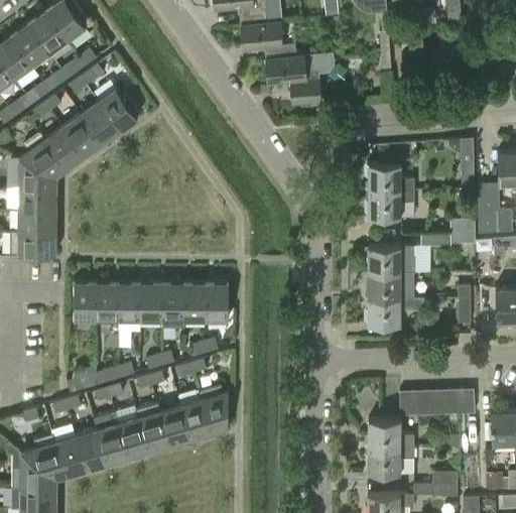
[(66,0),(58,0),(45,10),(67,40),(86,26),(82,22),(87,18),(73,0),(69,0),(68,1),(66,0)]
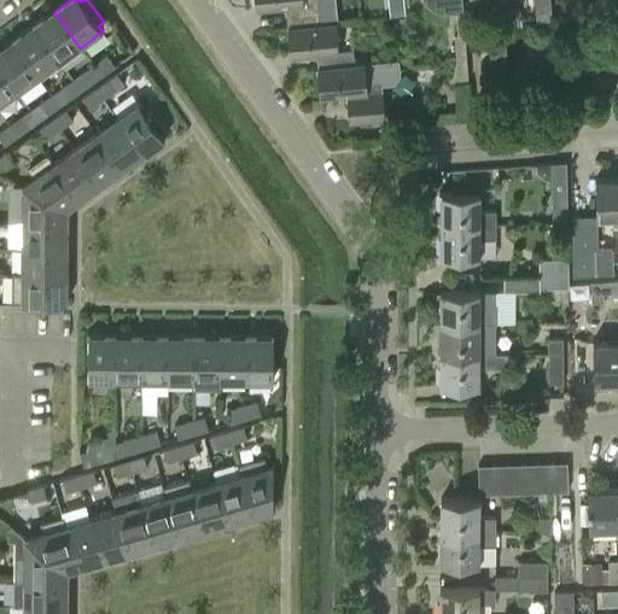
[(256,0),(257,12),(287,10),(289,29),(320,27),(316,0),(256,0)]
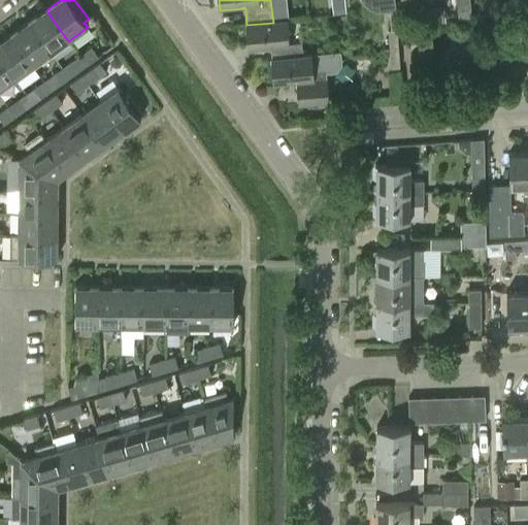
[(363,0),(367,6),(369,8),(376,11),(394,10),(393,0),(363,0)]
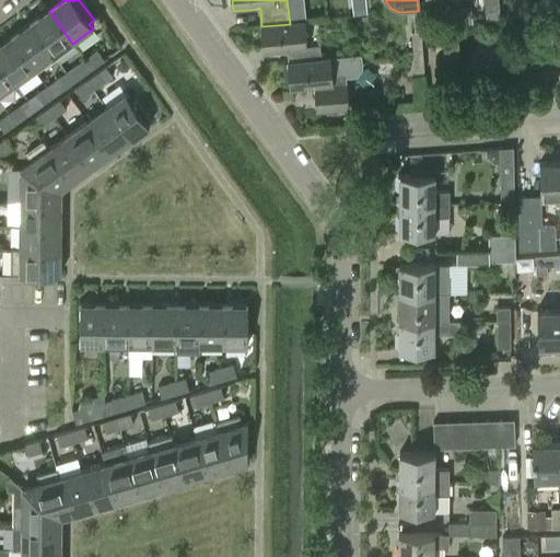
[(498,0),(482,0),(485,14),(500,12),(498,0)]
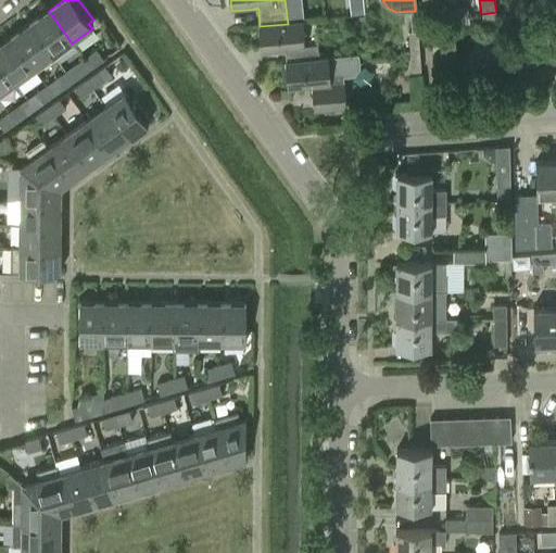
[(548,13),(546,0),(545,0),(536,1),(538,14),(548,13)]
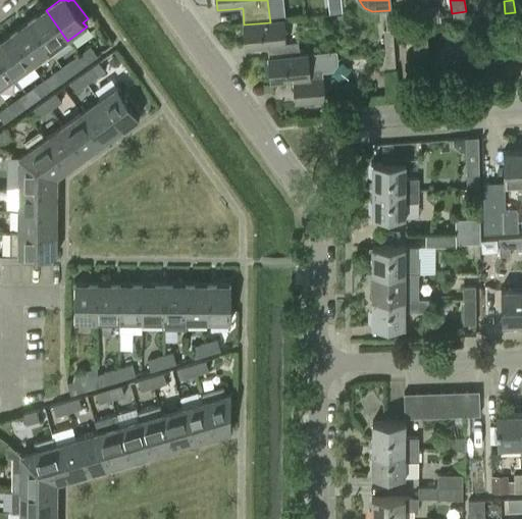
[(46,10),(28,22),(39,38),(50,54),(67,41),(46,10)]
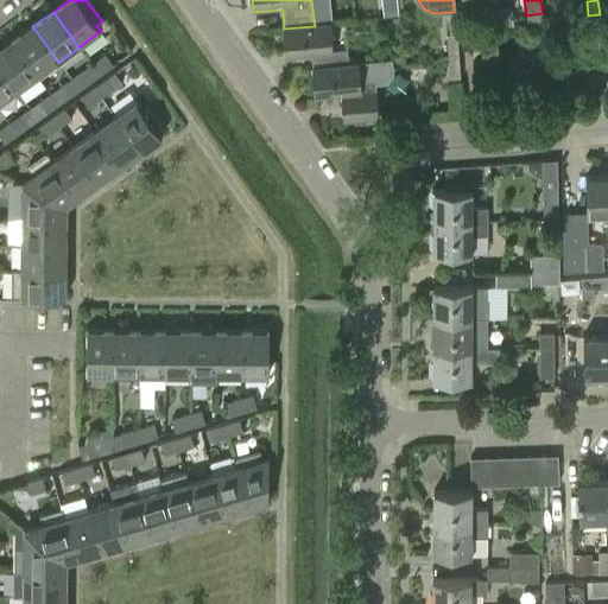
[(315,26),(284,29),(286,58),(311,56),(312,70),(348,68),(347,53),(333,55),(330,25),(315,26)]
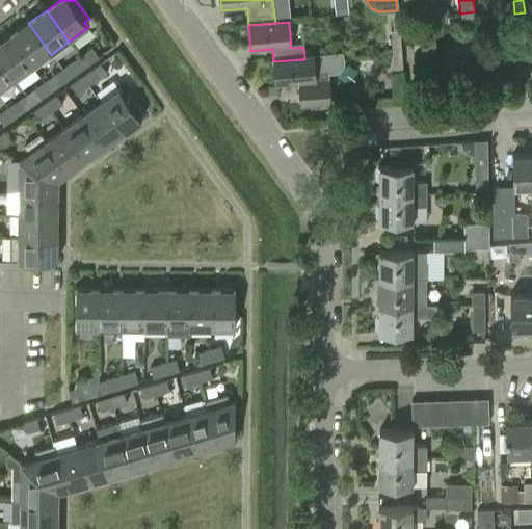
[(28,23),(10,36),(32,68),(51,55),(40,38),(28,23)]
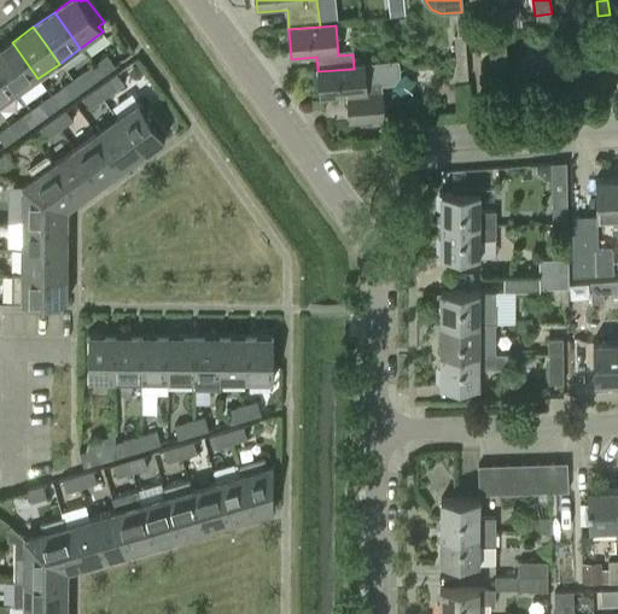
[(505,35),(488,36),(490,65),(507,64),(505,35)]
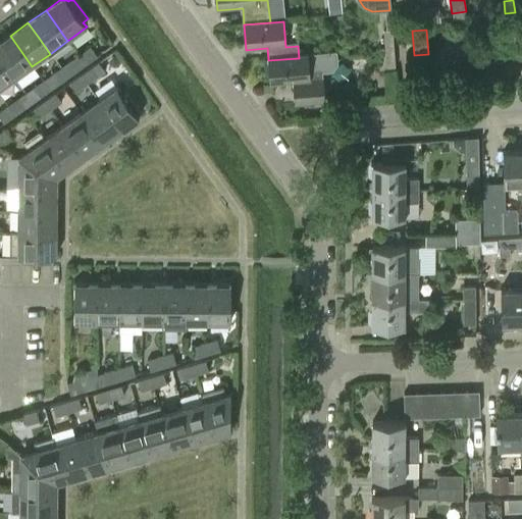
[(393,32),(383,32),(385,59),(394,59),(393,32)]
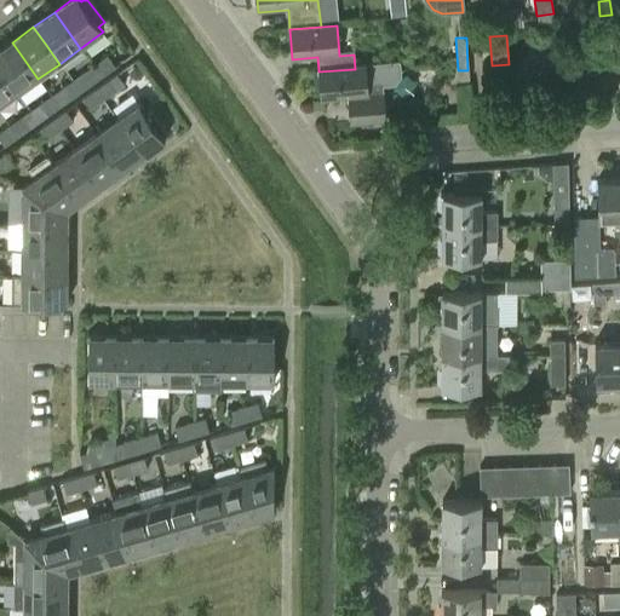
[(12,42),(0,51),(0,70),(17,95),(38,79),(12,42)]
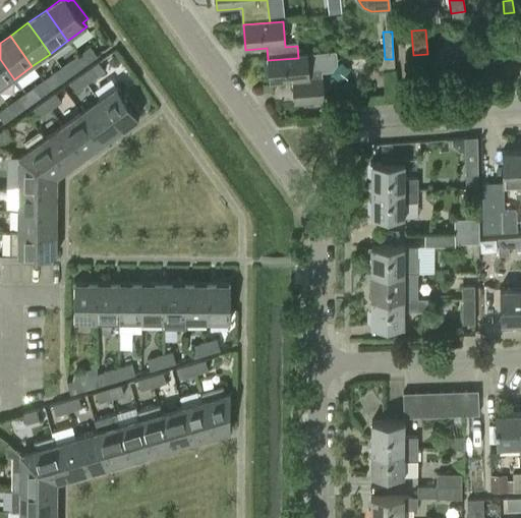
[(91,49),(79,57),(85,65),(97,58),(91,49)]
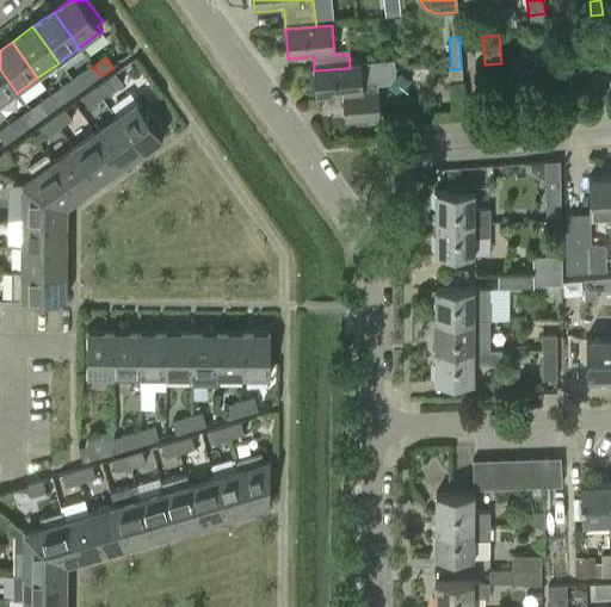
[(350,68),(314,70),(316,99),(343,97),(345,124),(380,122),(377,87),(389,86),(395,78),(394,63),(350,68)]
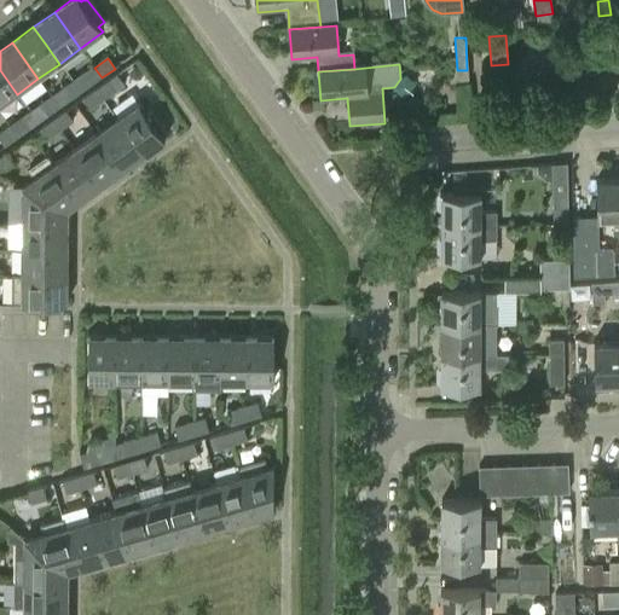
[(94,68),(82,77),(90,87),(102,77),(94,68)]
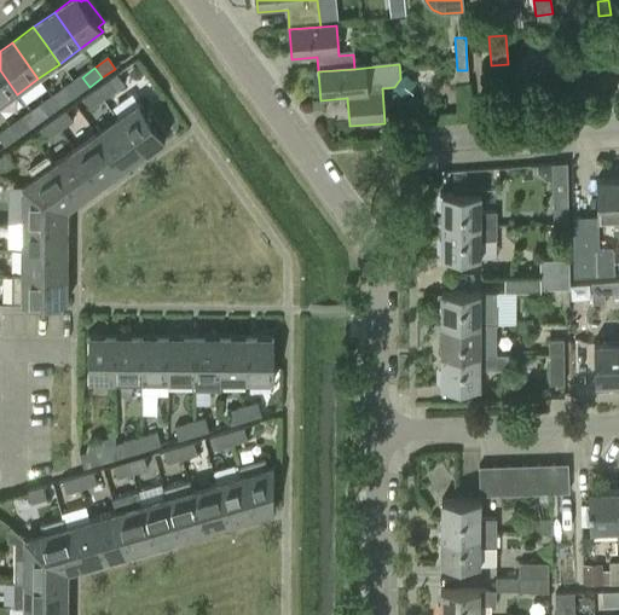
[(0,70),(0,105),(17,94),(0,70)]
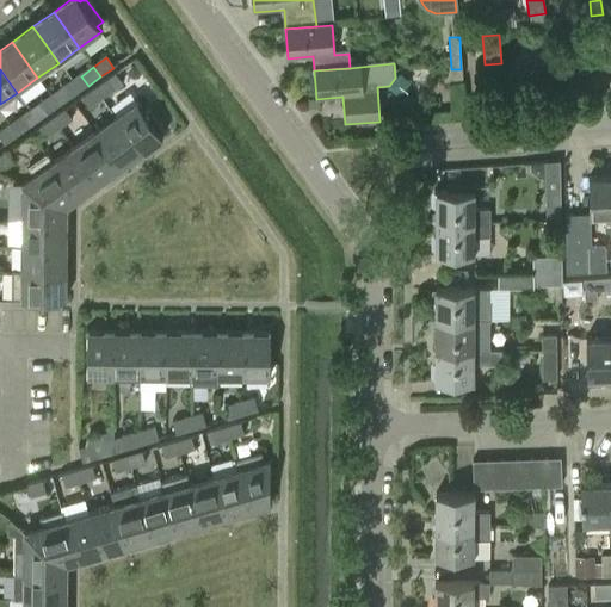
[(461,69),(451,69),(452,81),(462,80),(461,69)]
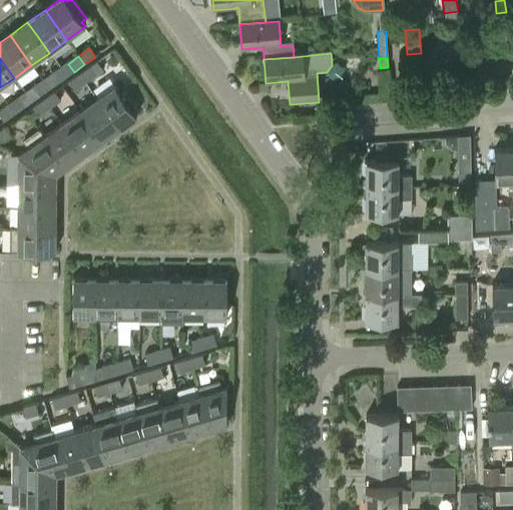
[(90,68),(79,76),(83,81),(85,84),(96,76),(103,71),(97,63),(90,68)]
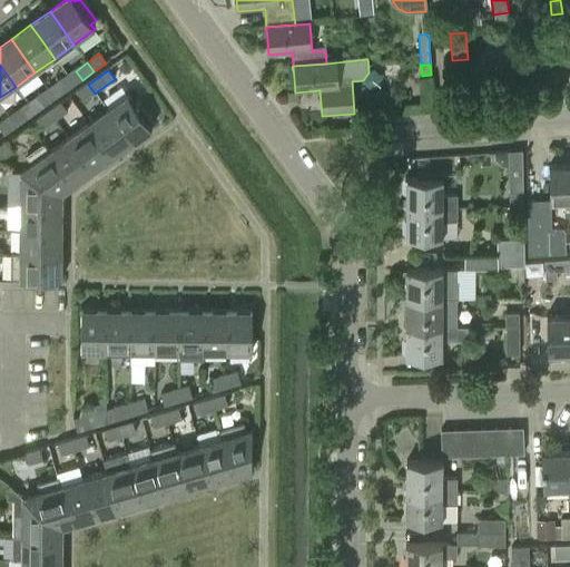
[(60,82),(48,90),(55,100),(67,91),(60,82)]
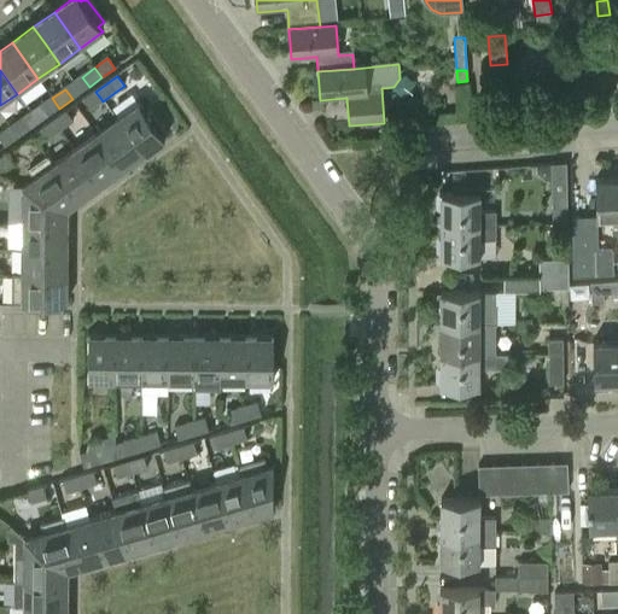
[(95,92),(82,100),(89,111),(103,101),(100,98),(95,92)]
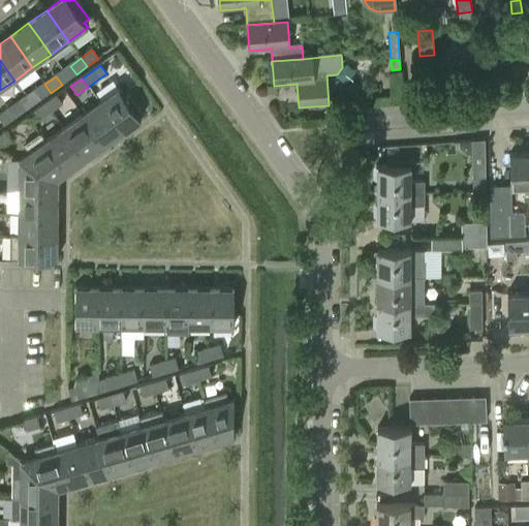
[(44,84),(26,97),(33,105),(51,93),(44,84)]
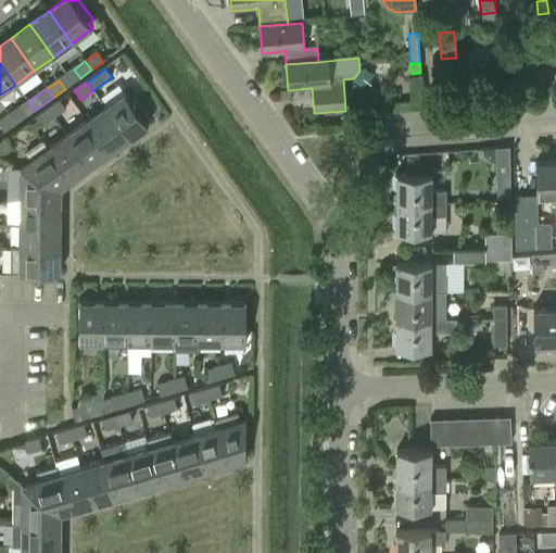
[(125,95),(104,109),(128,141),(148,127),(144,122),(149,118),(134,96),(128,99),(125,95)]
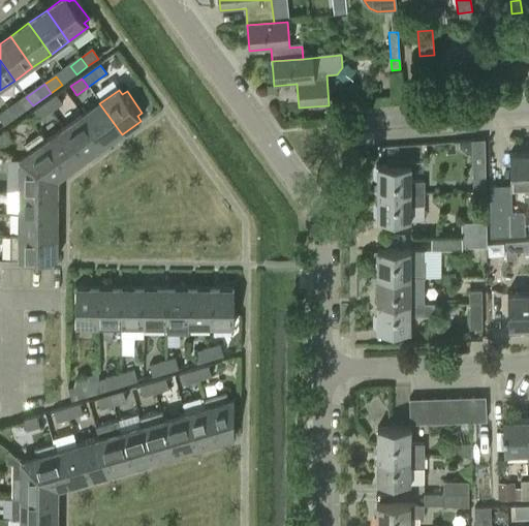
[(56,96),(45,104),(48,106),(52,113),(62,105),(56,96)]
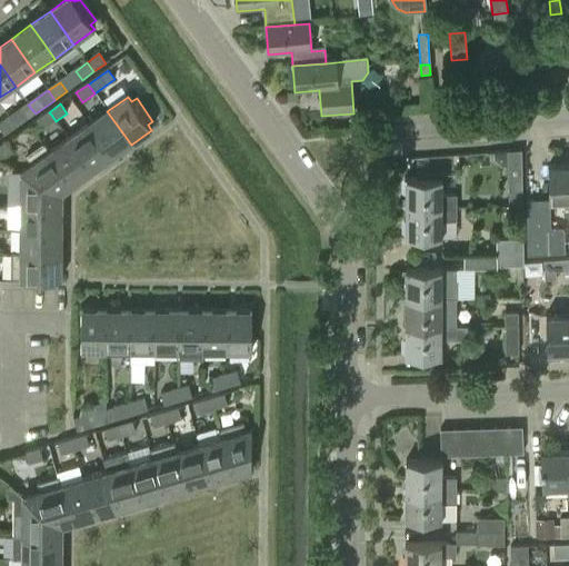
[(28,105),(9,118),(16,128),(36,113),(28,105)]
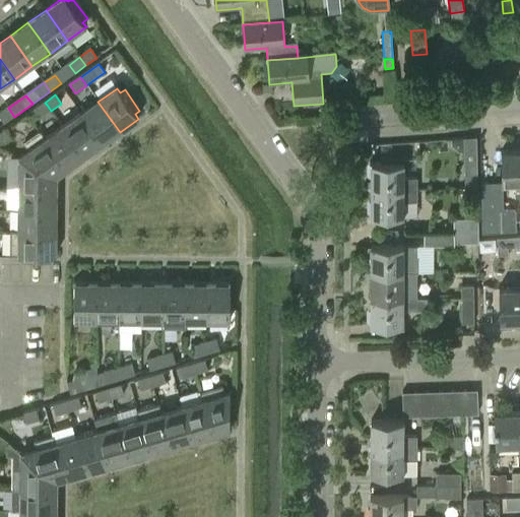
[(98,102),(80,114),(102,144),(120,132),(98,102)]
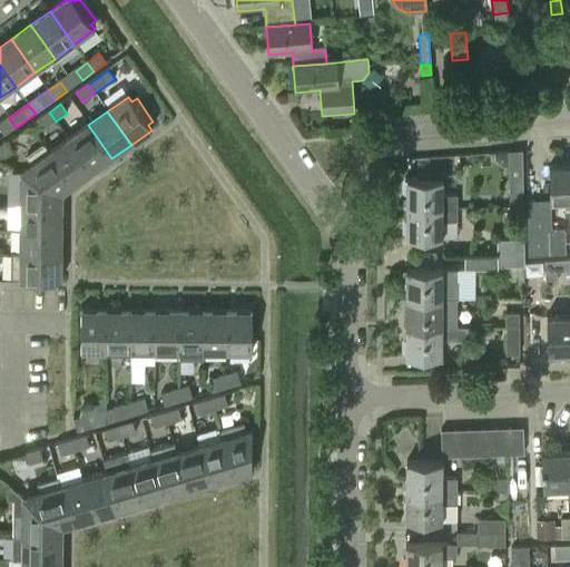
[(49,113),(37,120),(43,130),(56,121),(51,115),(49,113)]
